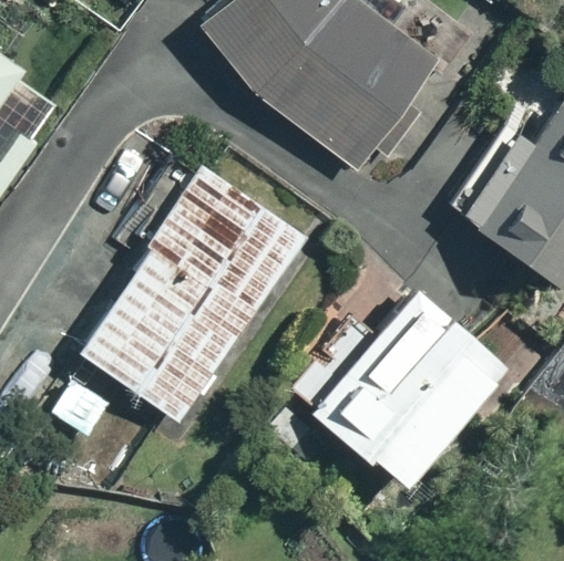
[(231,0),(197,27),(253,95),(359,173),(450,50),(381,0),(231,0)]
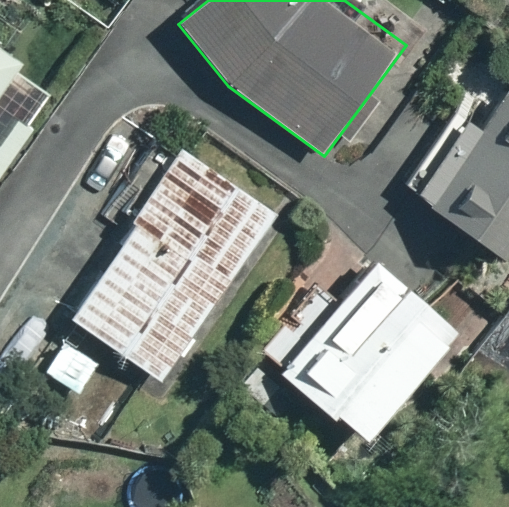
[(0,52),(0,96),(21,68),(0,52)]
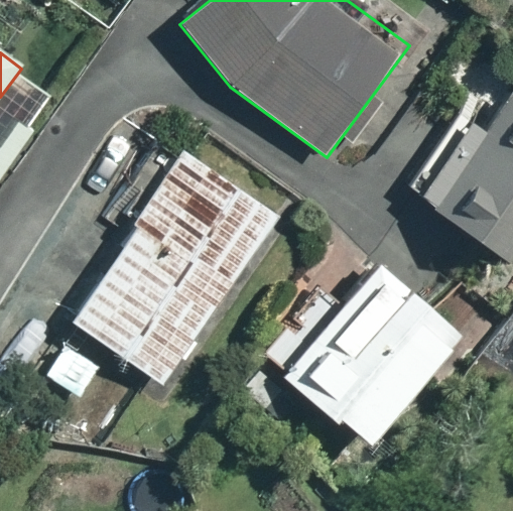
[(461,111),(407,190),(512,260),(512,88),(486,127),(461,111)]
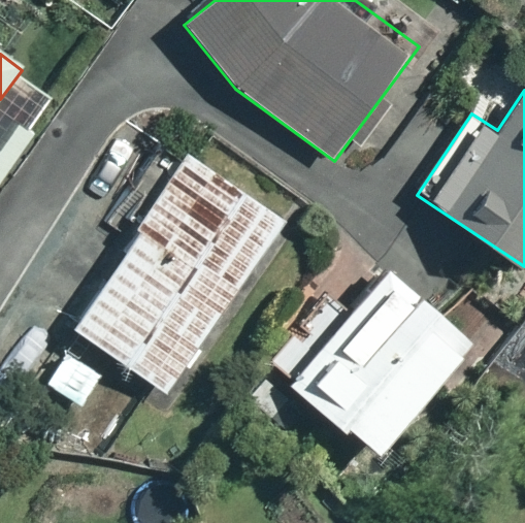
[(191,156),(75,327),(173,392),(288,221),(191,156)]
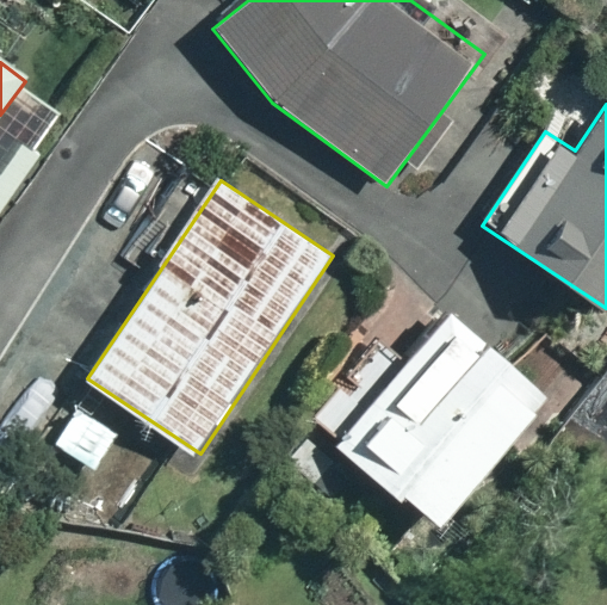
[(444,298),(324,444),(439,537),(558,391),(444,298)]
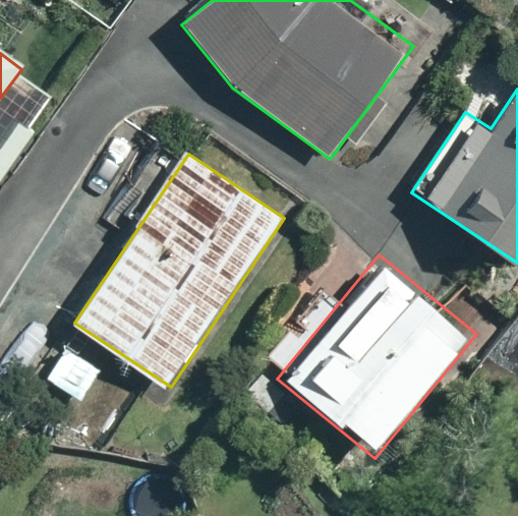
[(95,358),(56,333),(33,368),(70,394),(95,358)]
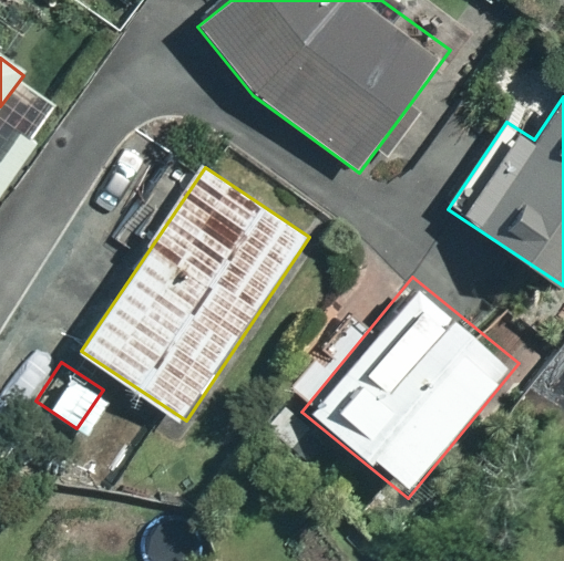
All buildings are outlined.
